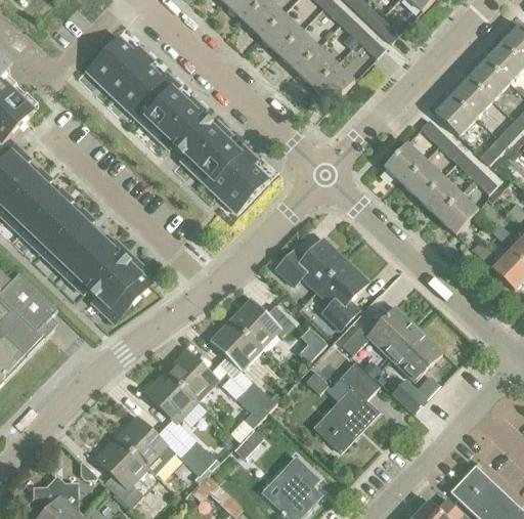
[(227,0),(225,2),(243,19),(261,0),(227,0)]
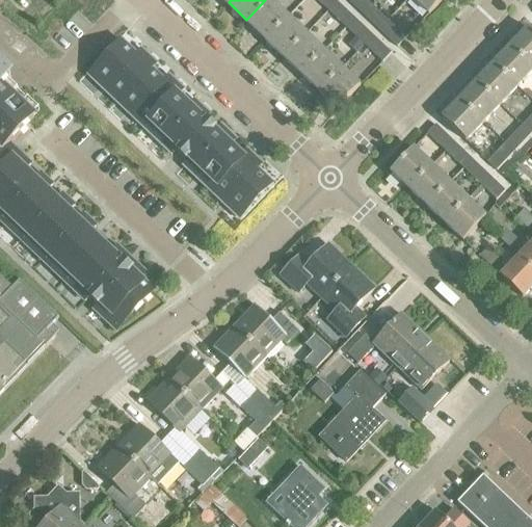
[(246,20),(265,37),(287,14),(273,0),(265,0),(246,20)]
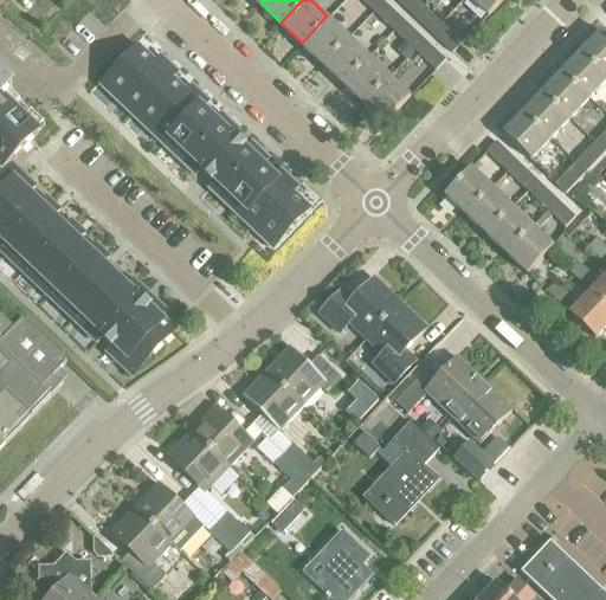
[(373,8),(392,27),(404,15),(387,0),(380,0),(373,8)]
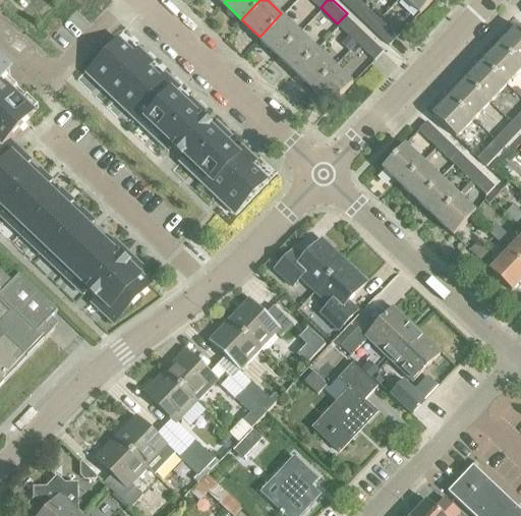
[(343,0),(352,8),(360,0),(343,0)]
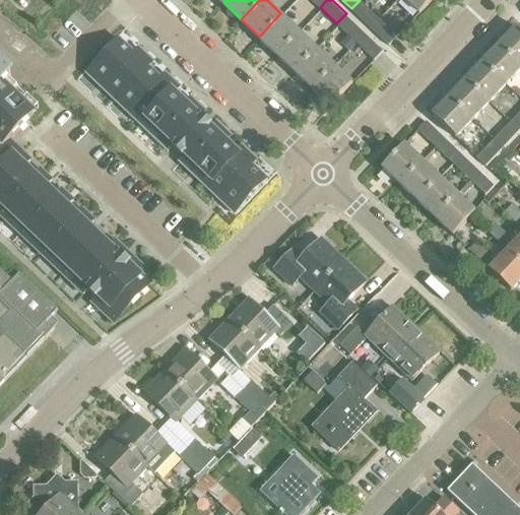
[(371,26),(379,17),(362,0),(360,0),(351,8),(354,11),(371,26)]
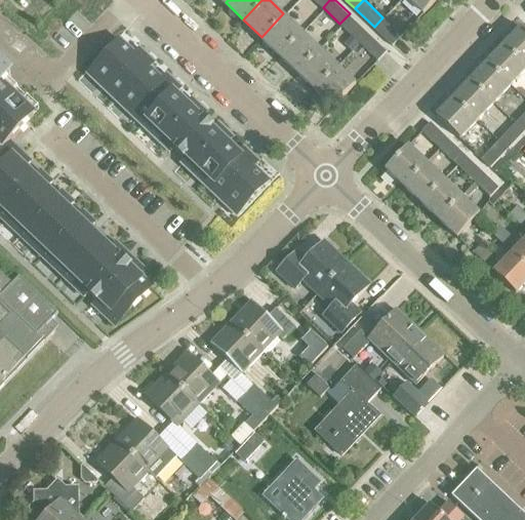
[(409,0),(421,11),(432,0),(409,0)]
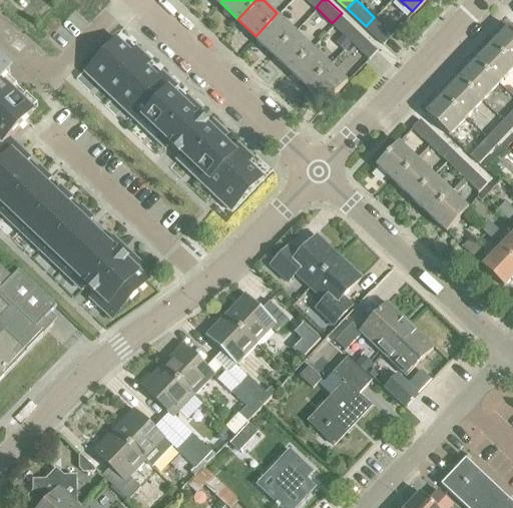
[(255,36),(275,54),(294,30),(277,13),(255,36)]
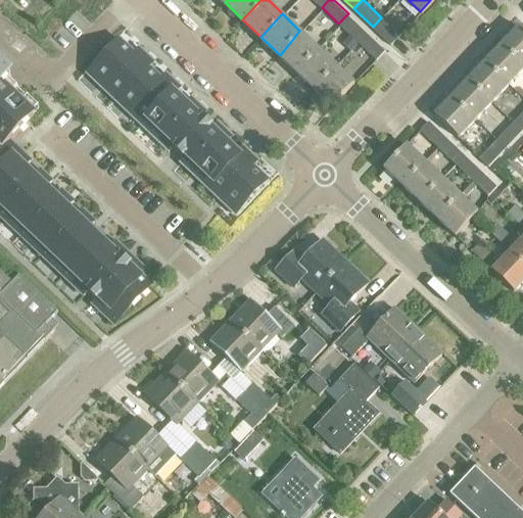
[(348,13),(338,24),(342,26),(359,42),(368,32),(351,16),(348,13)]
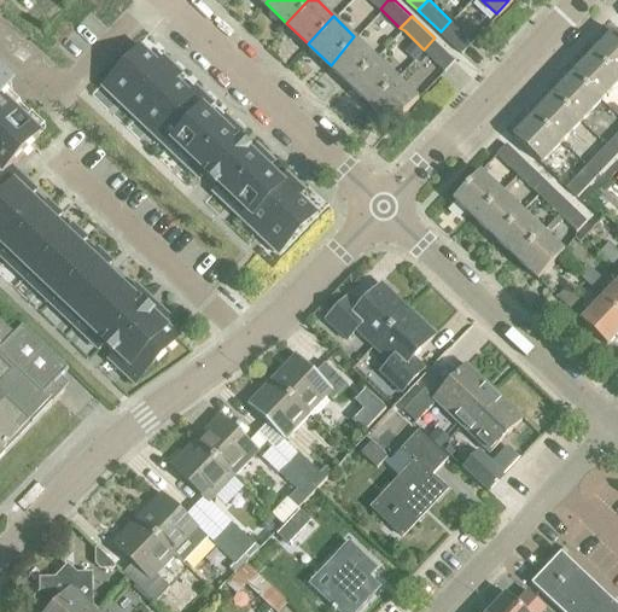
[(450,21),(441,31),(460,51),(471,40),(450,21)]
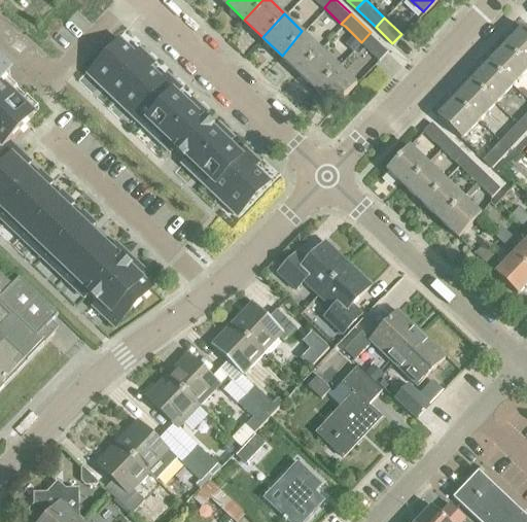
[(526,28),(523,24),(506,41),(526,60),(526,28)]
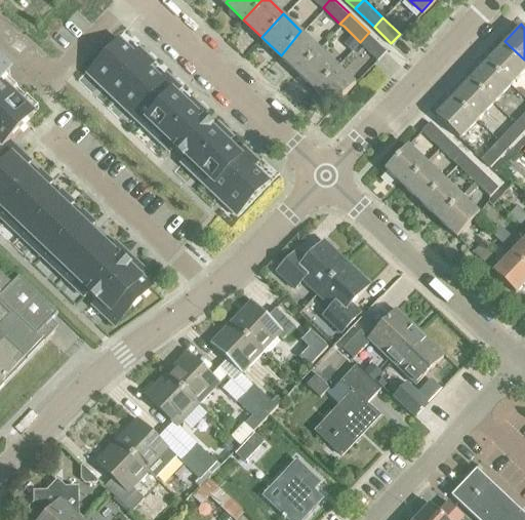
[(281,55),(294,69),(318,46),(300,31),(281,55)]
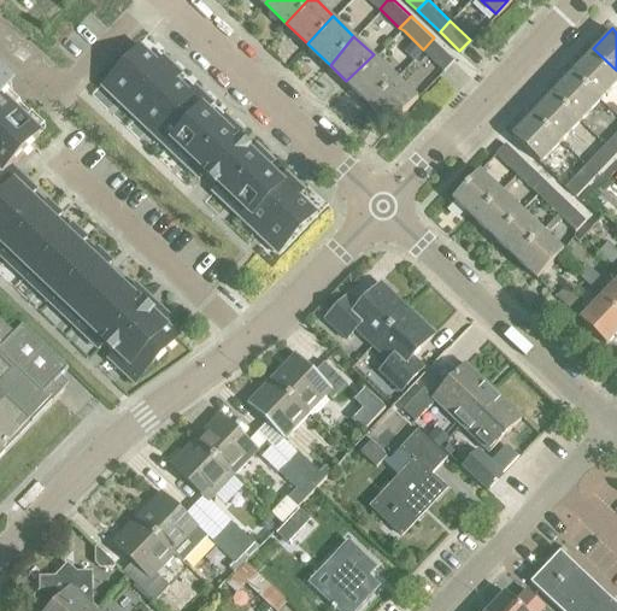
[(434,37),(423,50),(442,69),(453,57),(434,37)]
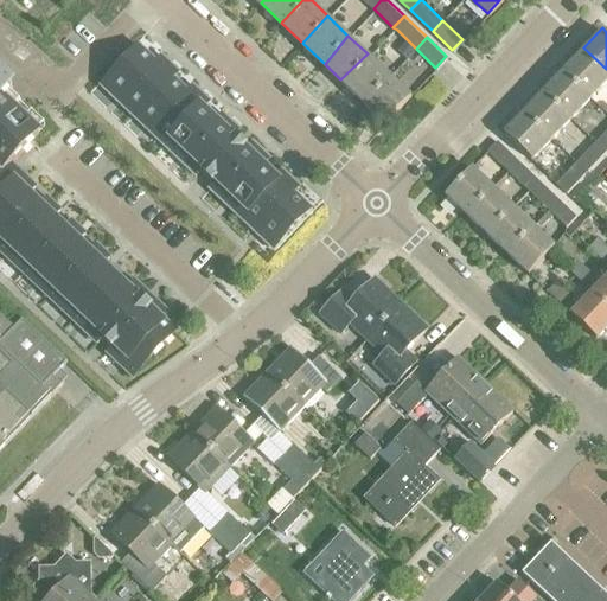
[(407,40),(398,49),(407,57),(416,49),(407,40)]
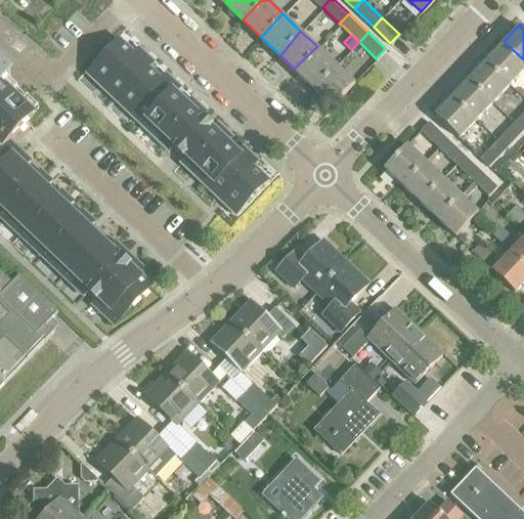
[(88,72),(99,82),(104,77),(120,92),(146,65),(120,39),(88,72)]
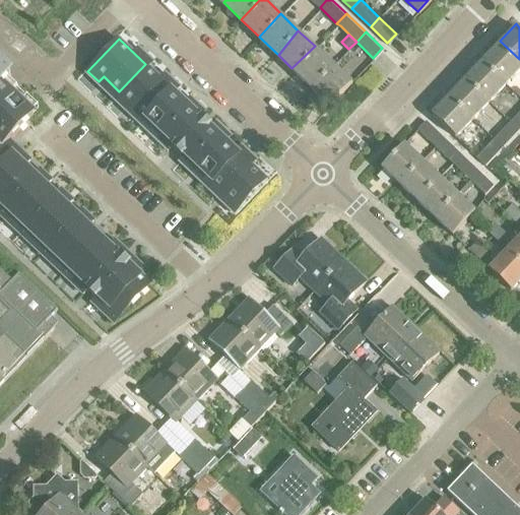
[(519,59),(500,41),(483,58),(507,80),(519,65),(519,59)]
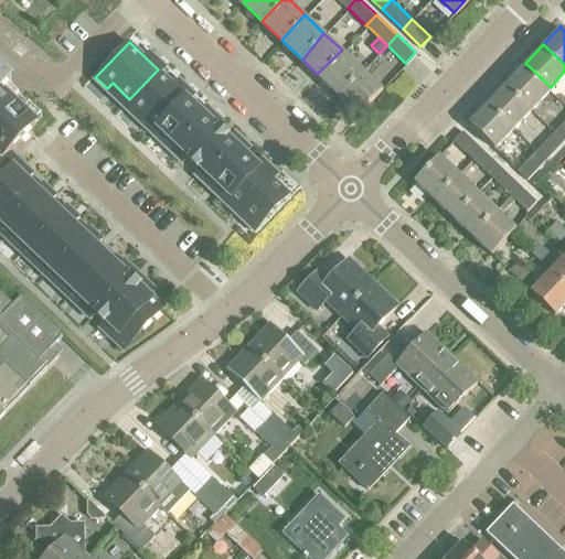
[(317,74),(338,93),(363,70),(342,50),(317,74)]
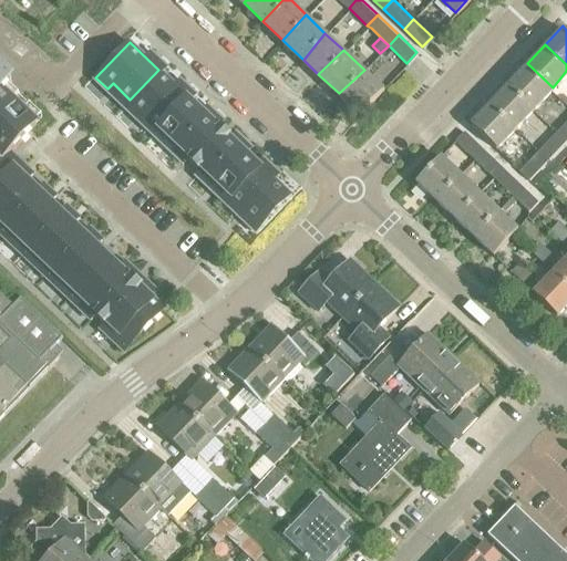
[(0,158),(9,149),(28,128),(35,122),(42,114),(31,104),(20,93),(13,87),(8,82),(11,78),(16,74),(3,62),(0,59),(0,158)]
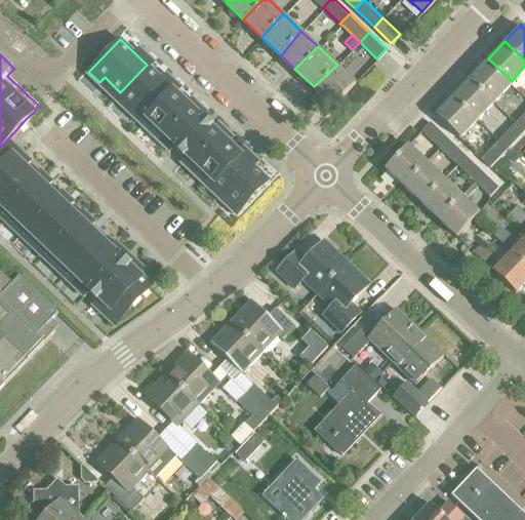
[(488,58),(471,77),(493,100),(512,81),(488,58)]
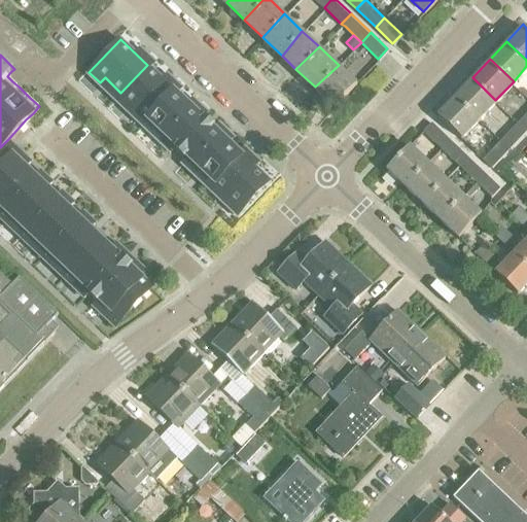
[(120,93),(115,98),(127,108),(132,103),(148,117),(174,90),(147,65),(120,93)]
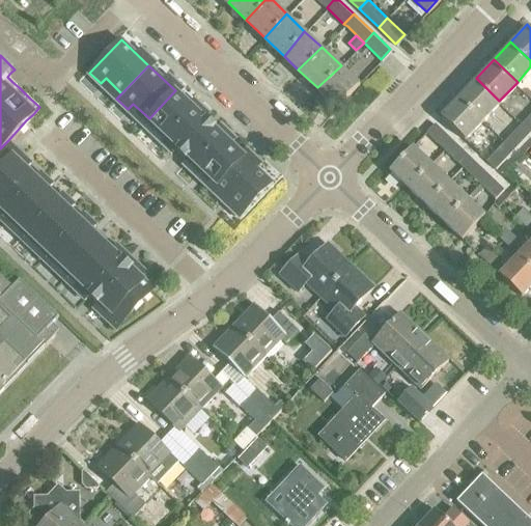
[(341,65),(317,87),(336,106),(359,82),(341,65)]
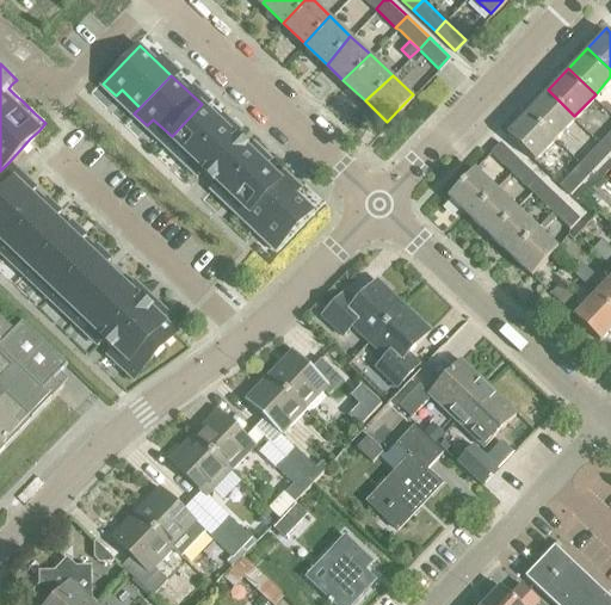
[(548,90),(525,113),(554,137),(574,116),(548,90)]
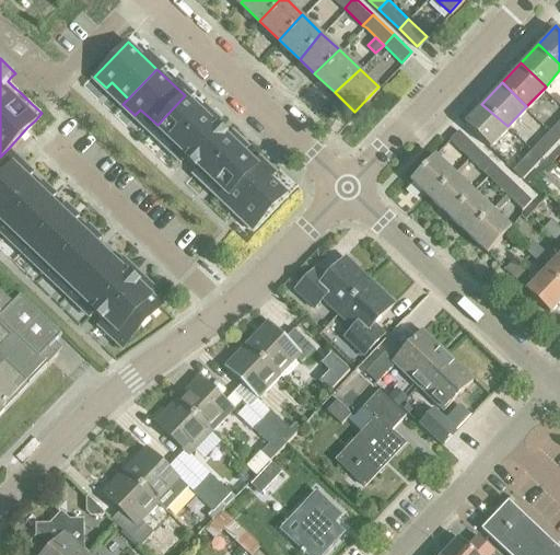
[(158,125),(151,131),(163,142),(168,136),(216,182),(210,187),(222,198),(228,193),(255,163),(185,95),(158,125)]
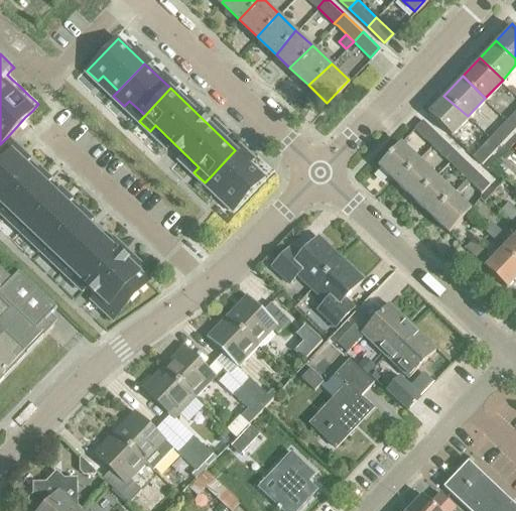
[(468,116),(443,96),(428,111),(452,133),(468,116)]
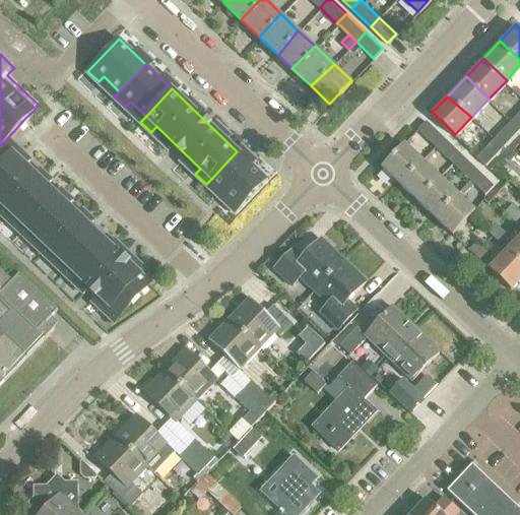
[(519,108),(509,120),(518,129),(519,126),(519,108)]
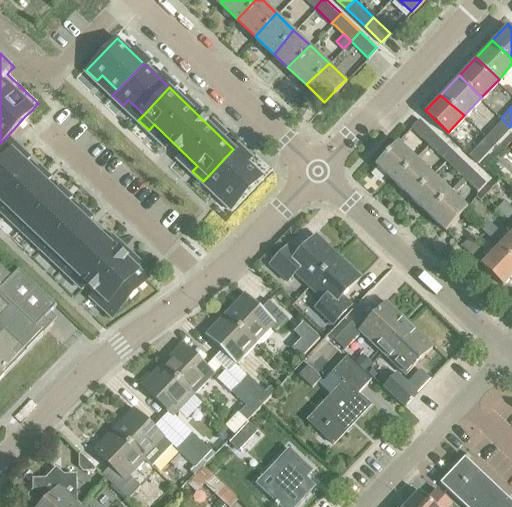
[(411,125),(431,143),(439,135),(419,117),(418,117),(411,125)]
